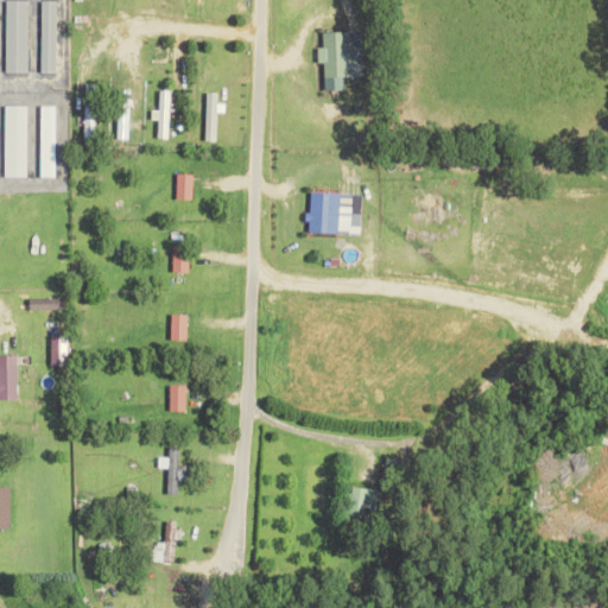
[(30,0),(11,0),(6,0),(5,73),(27,73),(30,0)]
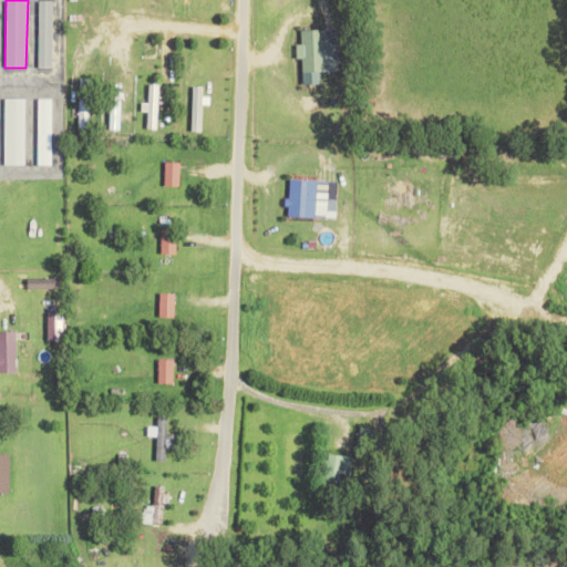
[(53,1),(39,0),(38,68),(53,68),(53,1)]
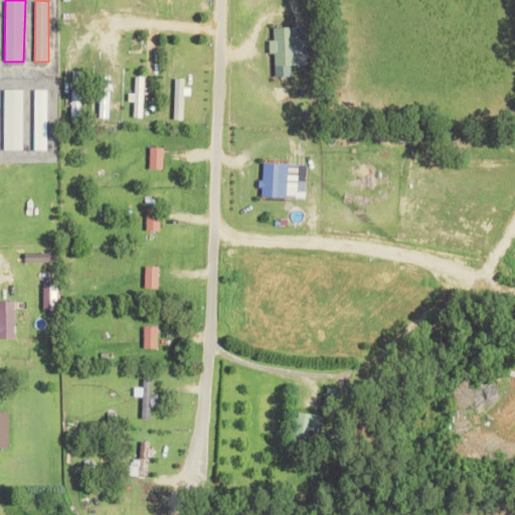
[(275,76),(292,76),(292,64),(308,64),(307,26),(274,27),(274,39),(270,39),(270,53),(275,53),(275,76)]
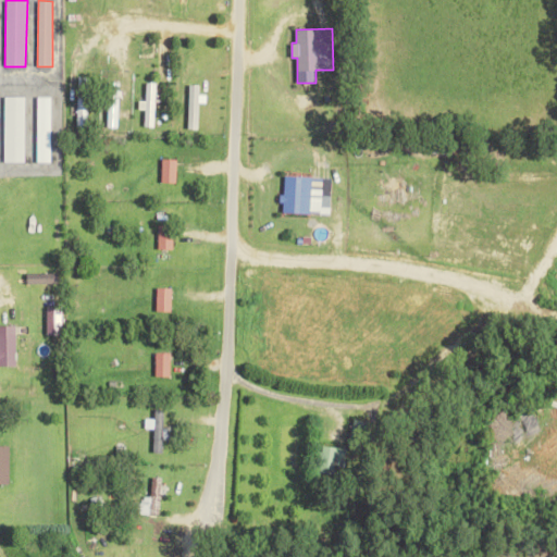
[(76,78),(77,126),(90,126),(89,78),(76,78)]
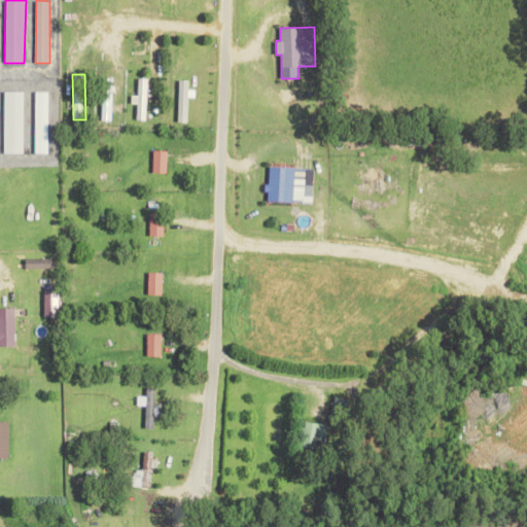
[(103,78),(102,120),(112,120),(113,78),(103,78)]
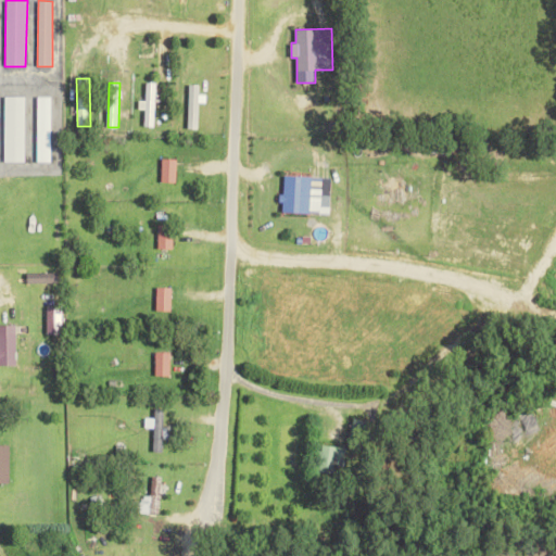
[(139,100),(139,110),(144,110),(143,127),(154,127),(155,83),(146,83),(146,101),(139,100)]
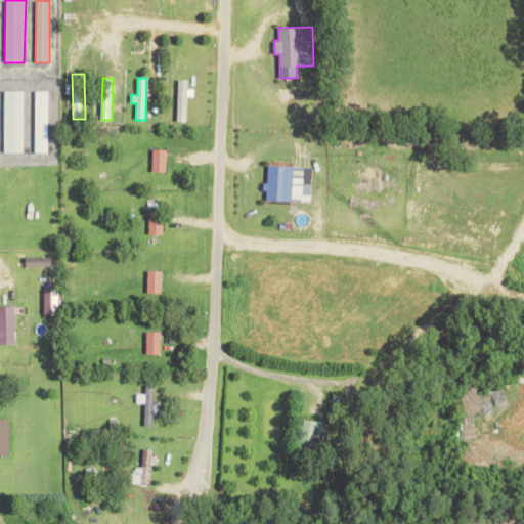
[(4,153),(24,153),(24,91),(5,91),(4,153)]
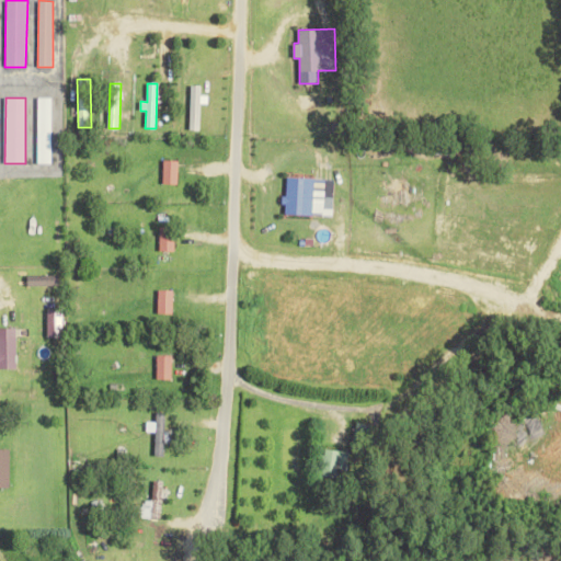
[(50,163),(52,98),(38,98),(37,163),(50,163)]
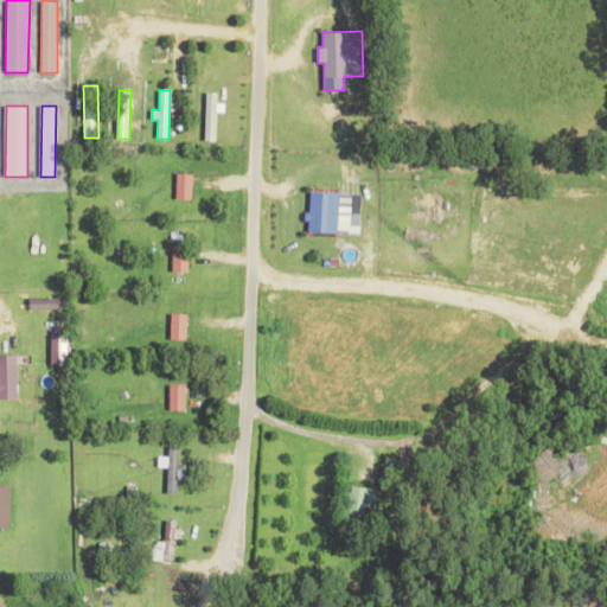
[(193,173),(178,173),(177,199),(193,199),(193,173)]
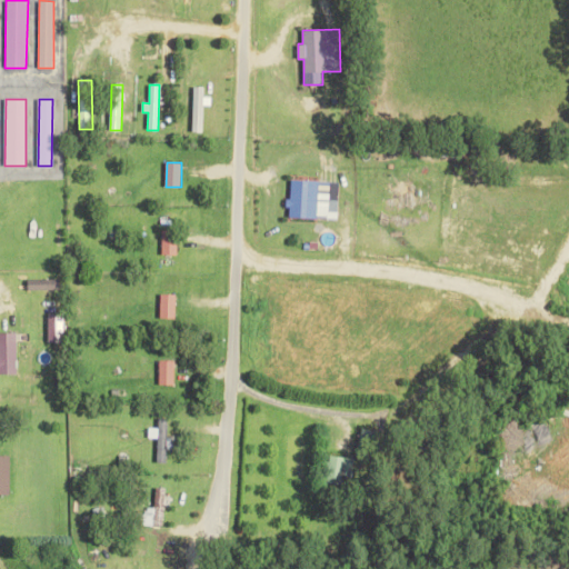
[(338,219),(339,182),(290,180),(289,217),(338,219)]
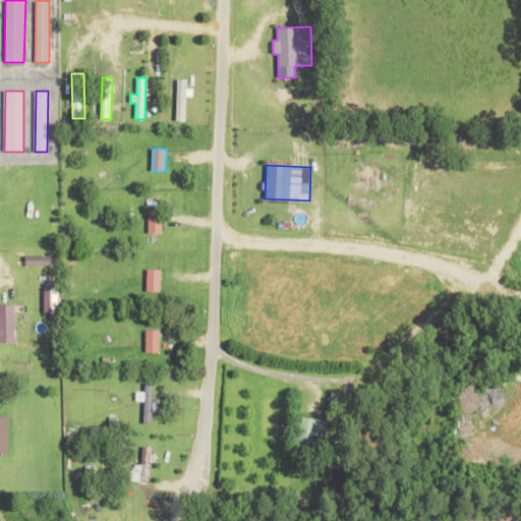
[(162,233),(163,212),(149,211),(149,233),(162,233)]
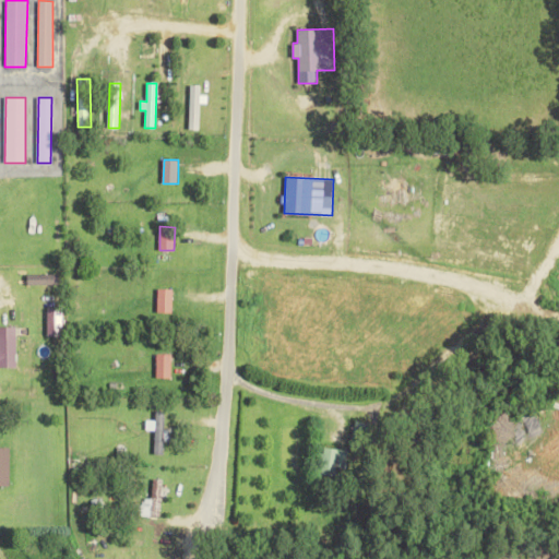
[(58,284),(58,274),(27,275),(27,284),(58,284)]
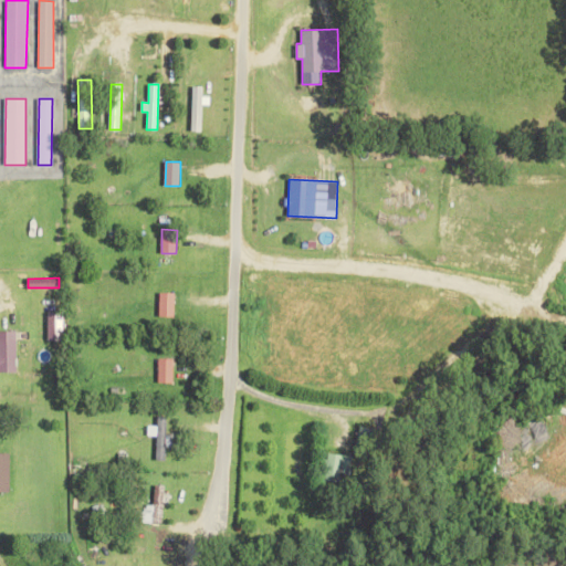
[(159,317),(175,317),(175,293),(160,292),(159,317)]
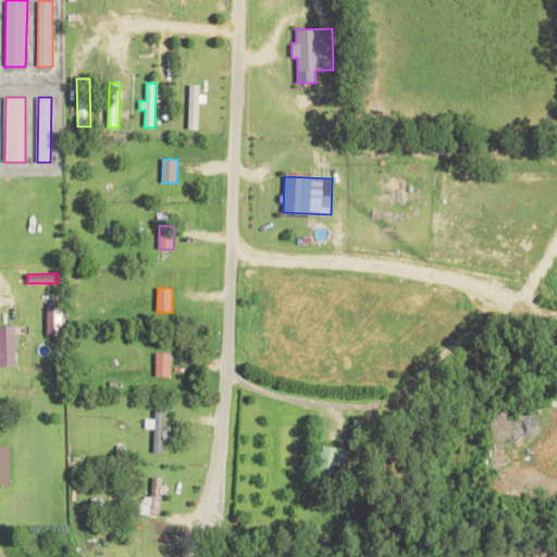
[(0,366),(16,366),(15,325),(0,325),(0,366)]
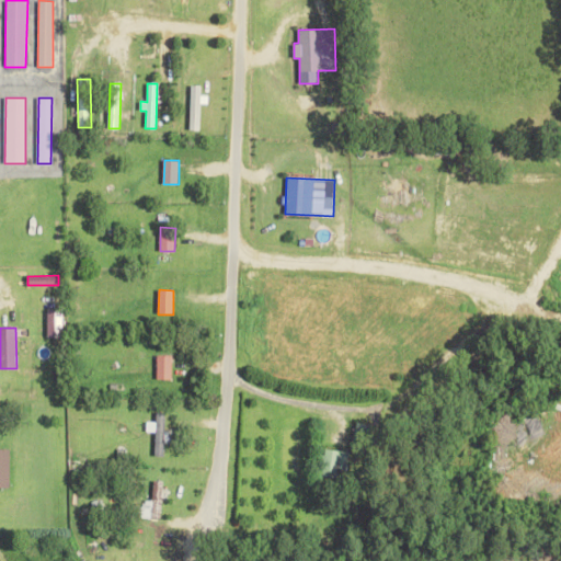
[(171,380),(172,356),(157,355),(157,380),(171,380)]
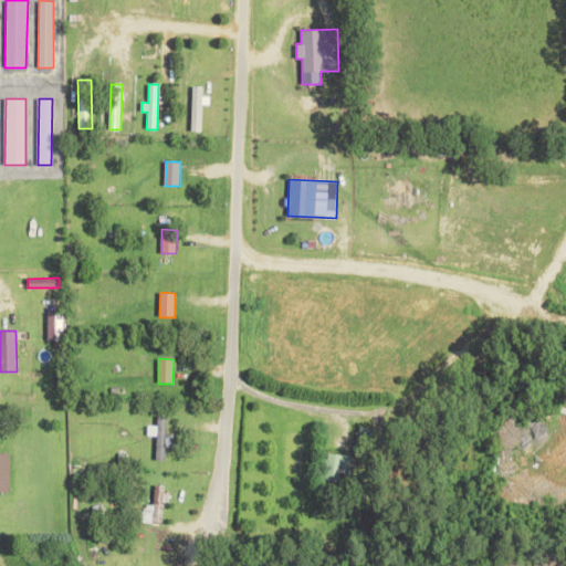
[(166,435),(167,417),(157,416),(155,459),(165,460),(166,446),(174,446),(174,436),(166,435)]
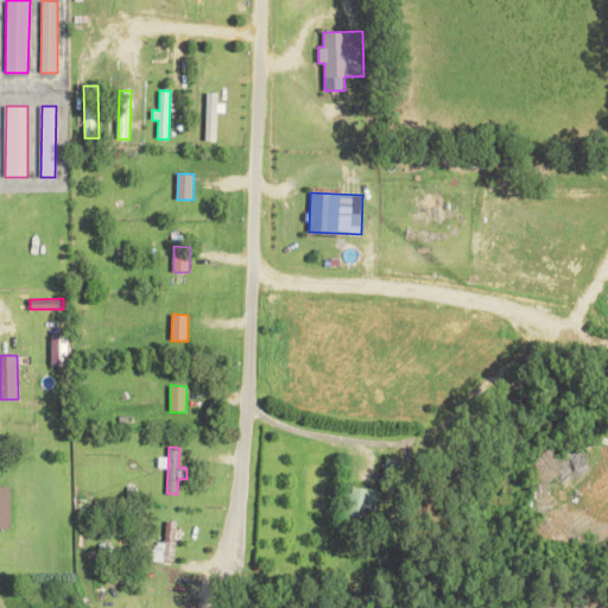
[(0,487),(0,529),(11,529),(10,487),(0,487)]
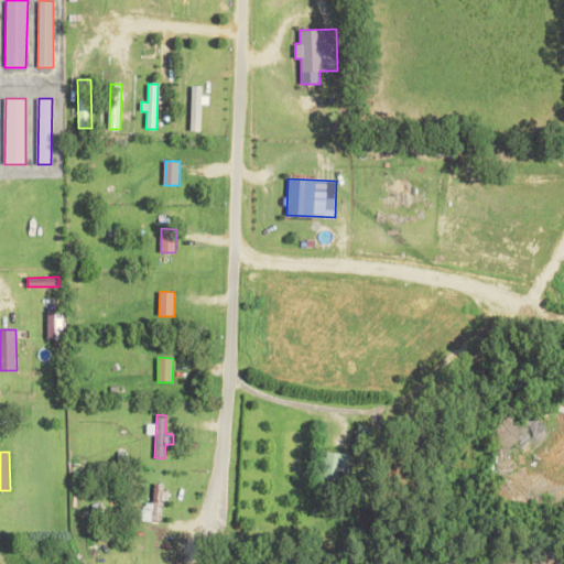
[(346,481),(348,454),(325,452),(323,479),(346,481)]
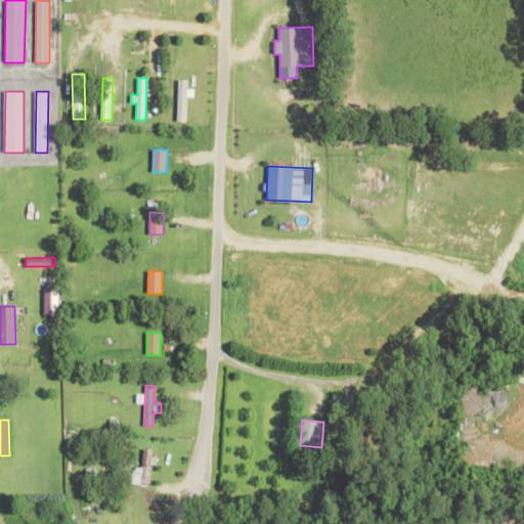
[(141,470),(130,470),(130,484),(150,484),(151,449),(142,449),(141,470)]
